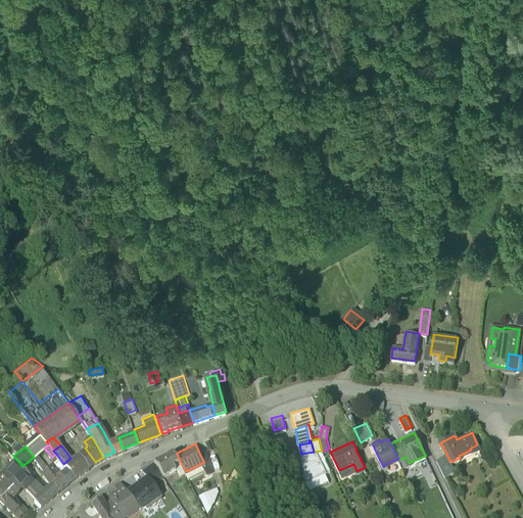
[(70,458),(63,464),(67,468),(75,477),(95,462),(85,448),(70,458)]
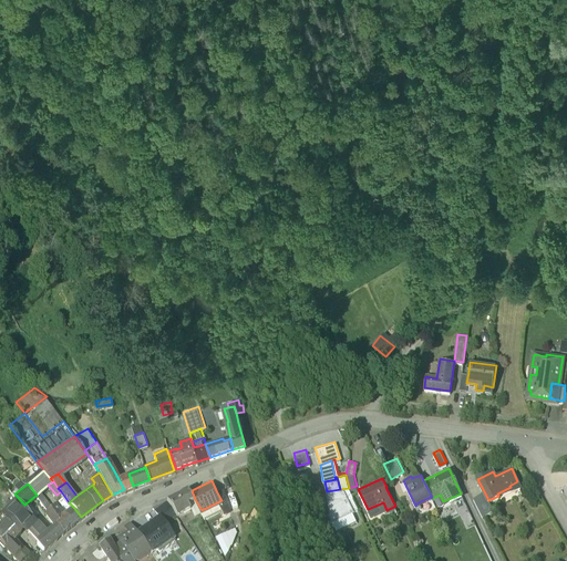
[(189,487),(166,498),(176,513),(192,507),(189,502),(189,501),(195,499),(192,490),(189,487)]
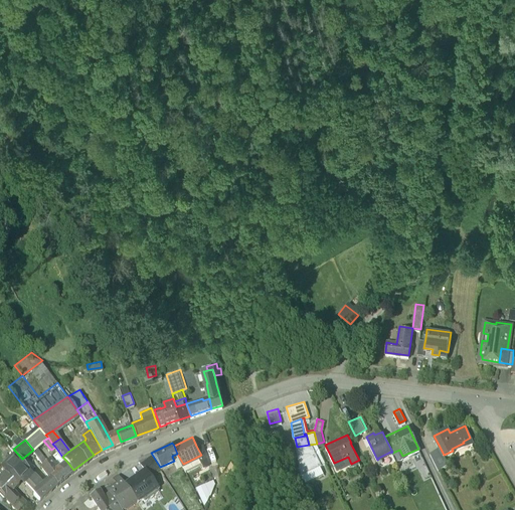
[(203,443),(196,446),(201,455),(202,458),(207,456),(203,443)]
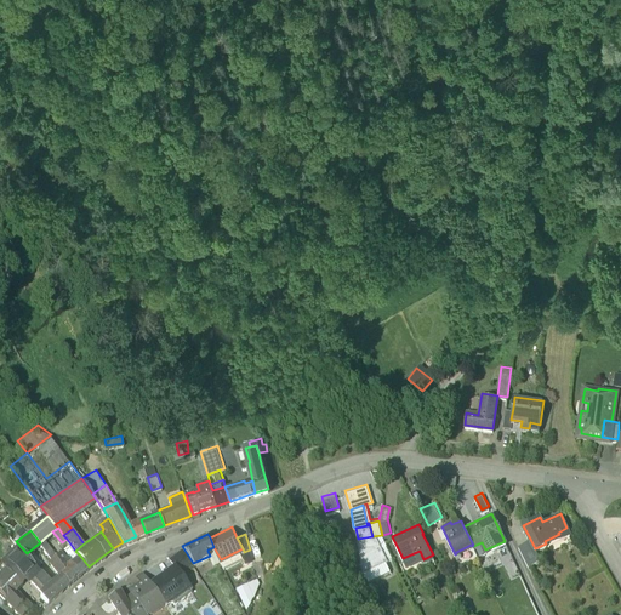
[(372,536),(358,539),(363,569),(392,554),(382,535),(372,536)]
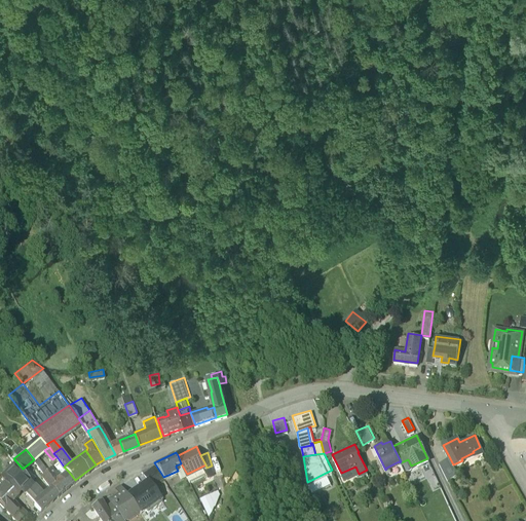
[(38,455),(34,459),(38,464),(42,461),(38,455)]
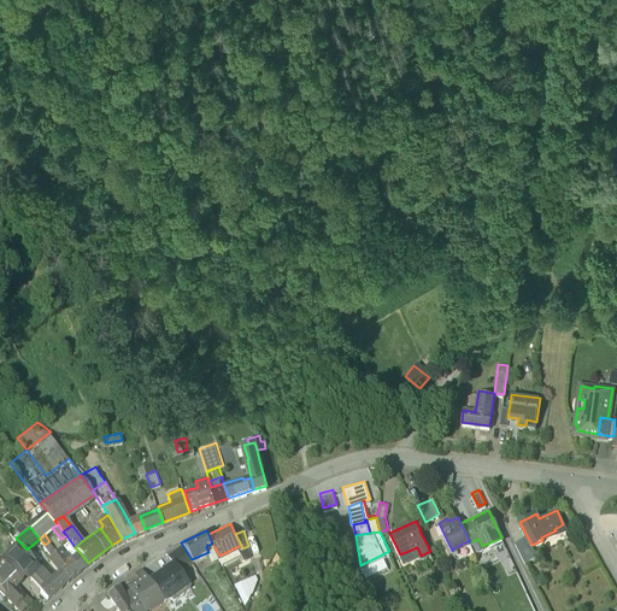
[(527,535),(515,541),(522,556),(534,550),(532,545),(527,535)]
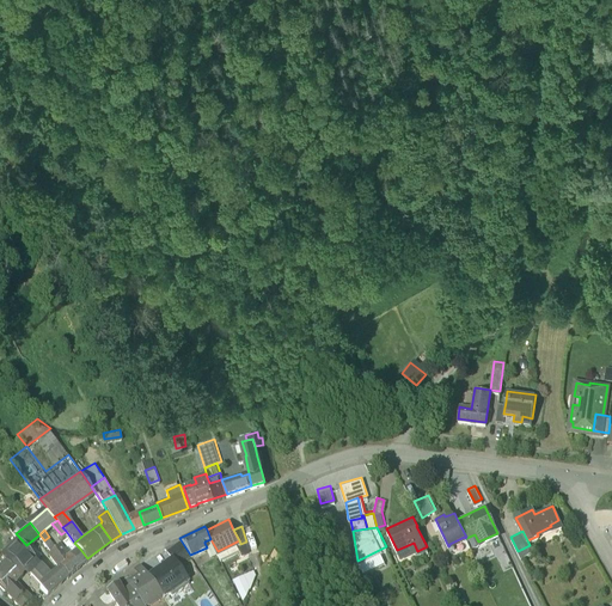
[(55,545),(49,537),(44,540),(50,549),(55,545)]
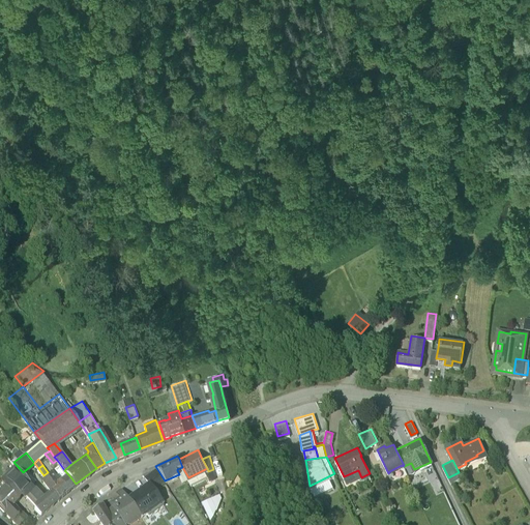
[(177,470),(179,474),(182,480),(188,477),(182,467),(177,470)]
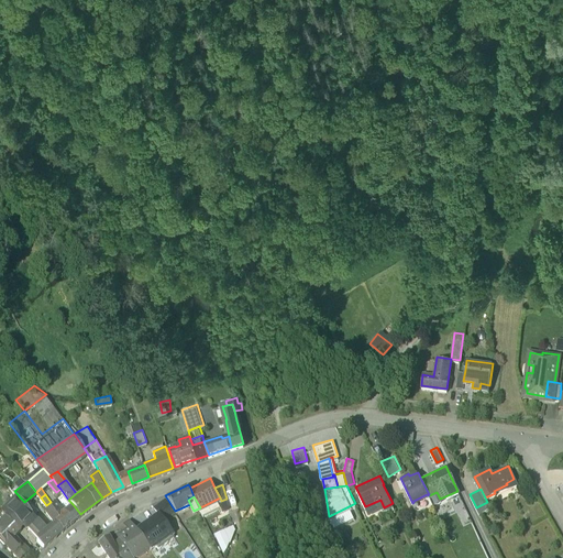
[(46,505),(45,506),(51,513),(59,506),(54,500),(51,502),(46,505)]
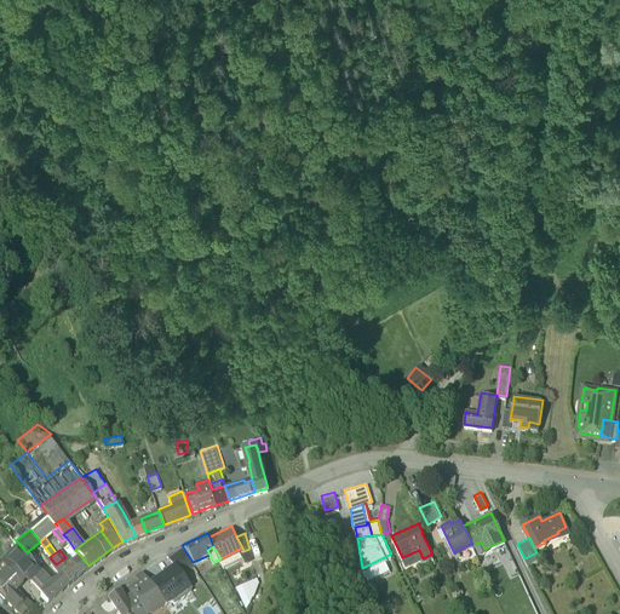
[(12,568),(12,569),(21,579),(26,573),(30,578),(40,569),(27,554),(12,568)]
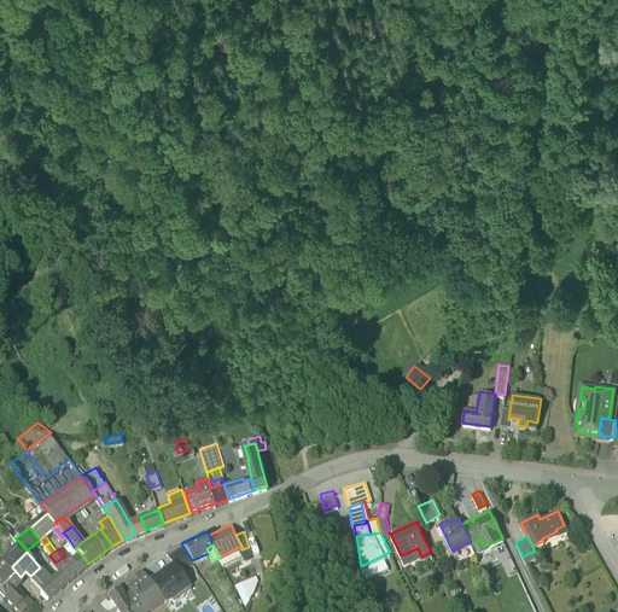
[(73,559),(68,553),(65,555),(56,563),(60,569),(68,580),(88,564),(80,553),(73,559)]
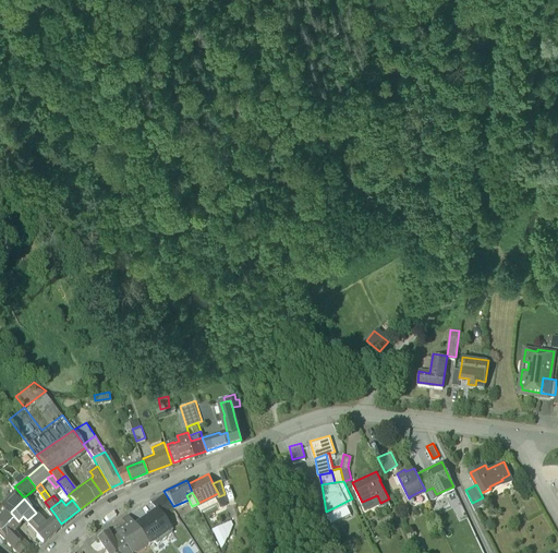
[(228,504),(231,515),(237,514),(233,502),(228,504)]
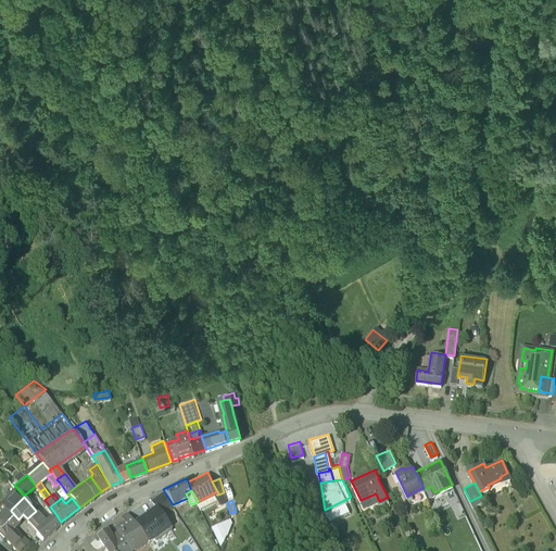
[(0,511),(0,527),(4,533),(13,525),(19,520),(11,511),(11,510),(7,505),(0,511)]
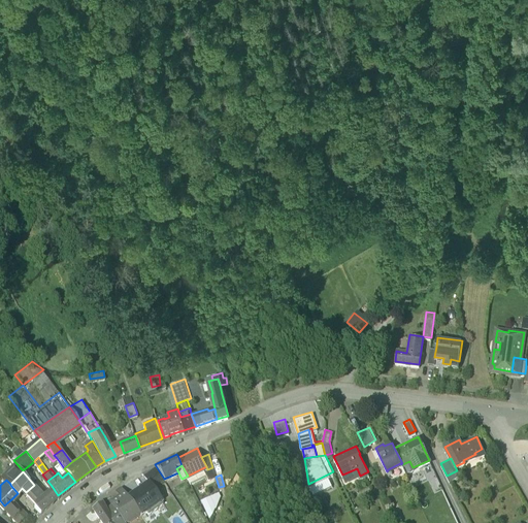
[(162,500),(149,480),(128,495),(129,496),(138,510),(140,512),(146,509),(147,511),(162,500)]
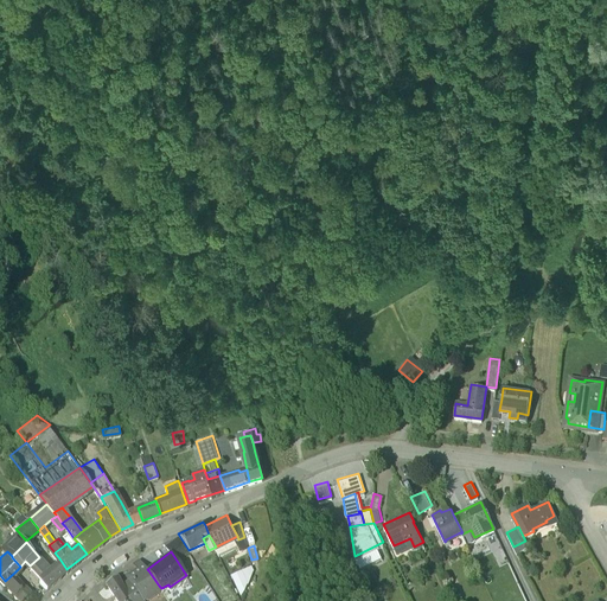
[(39,557),(30,566),(40,576),(39,577),(48,586),(66,569),(59,558),(51,567),(40,556),(39,557)]
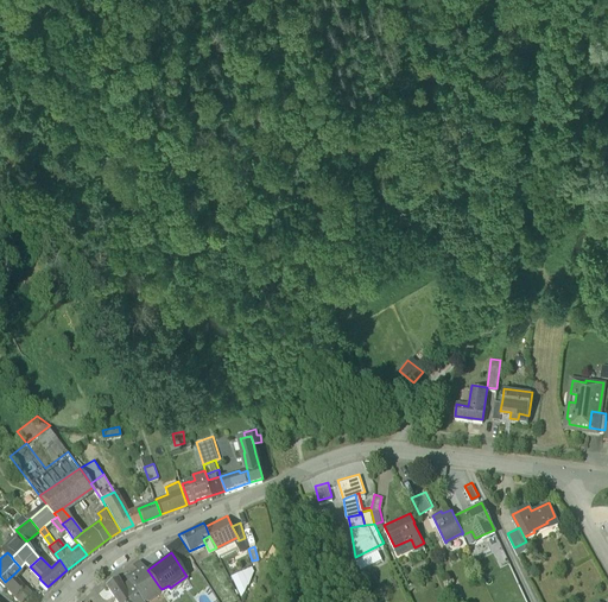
[(147,570),(139,558),(133,562),(137,568),(138,568),(143,575),(149,571),(147,570)]
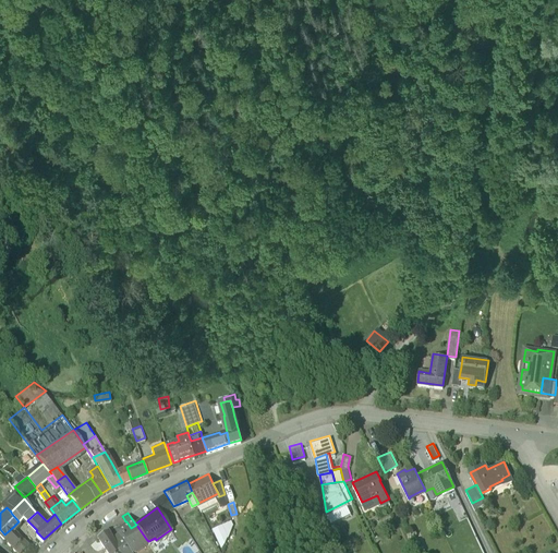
[(136,525),(131,528),(126,521),(125,521),(117,528),(119,530),(128,543),(132,550),(142,542),(142,541),(146,539),(136,525)]
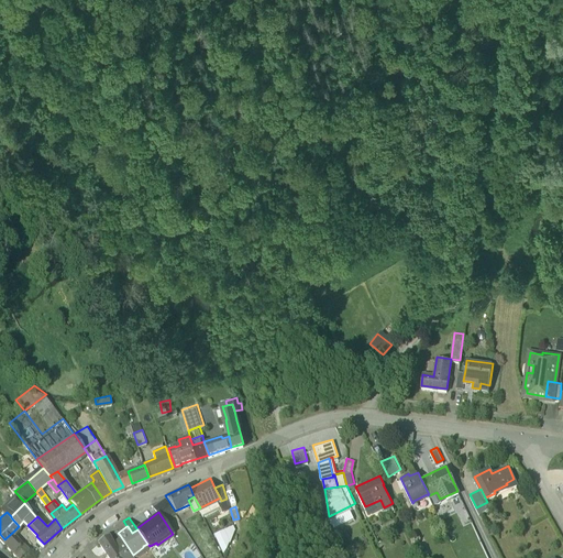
[(223,526),(214,531),(219,542),(229,537),(223,526)]
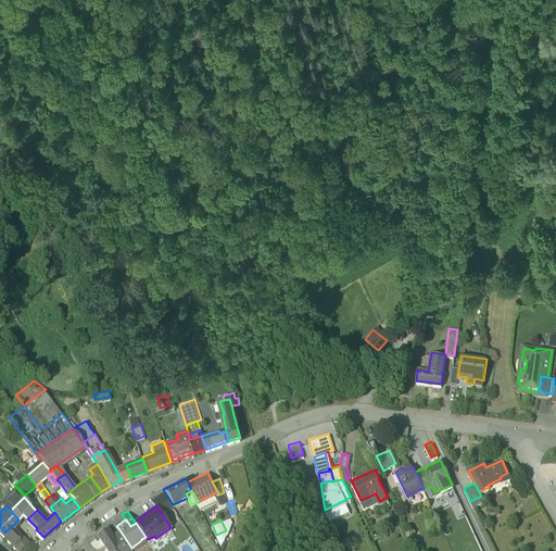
[(27,540),(13,525),(4,533),(20,548),(27,540)]
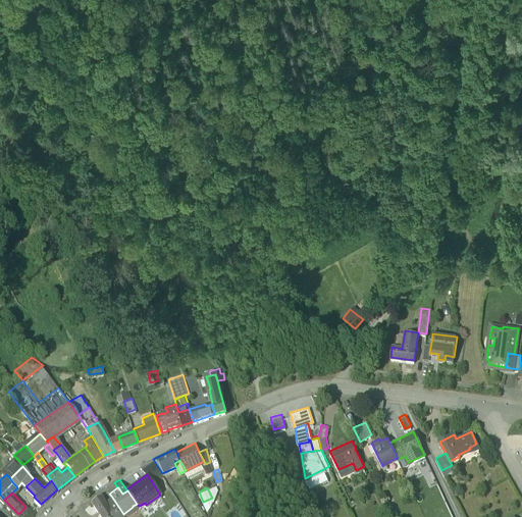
[(104,501),(100,494),(92,499),(103,516),(105,516),(112,513),(104,501)]
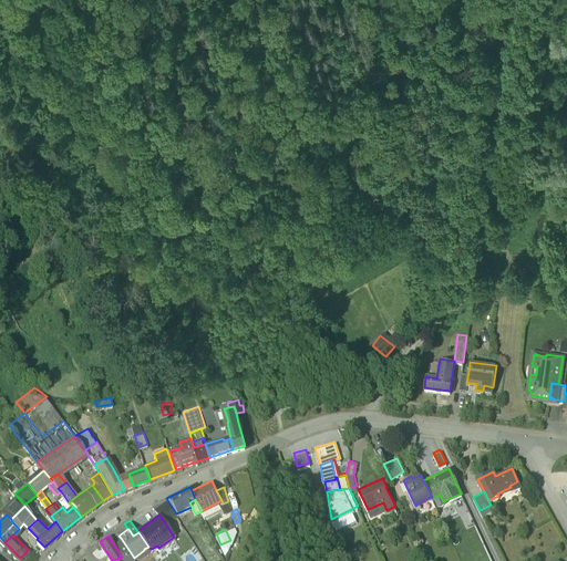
[(130,551),(121,538),(113,543),(122,557),(130,551)]
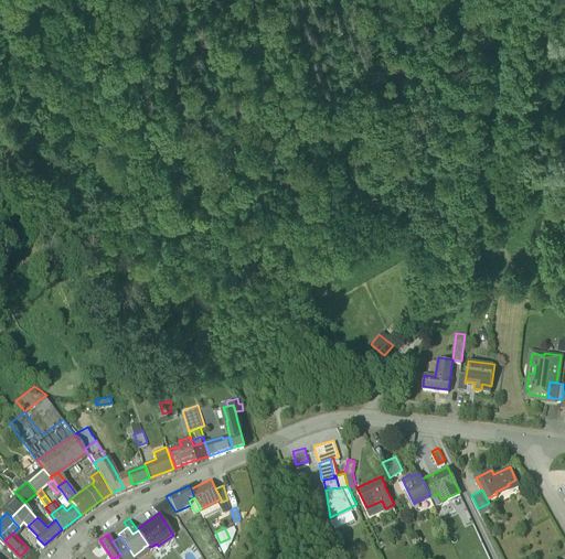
[(121,555),(114,558),(135,558),(134,556),(129,549),(121,555)]
